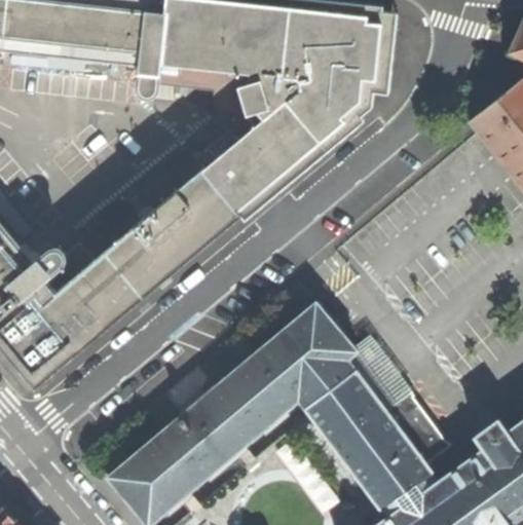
[(0,0),(0,346),(33,385),(245,210),(369,106),(379,10),(284,0),(0,0)]
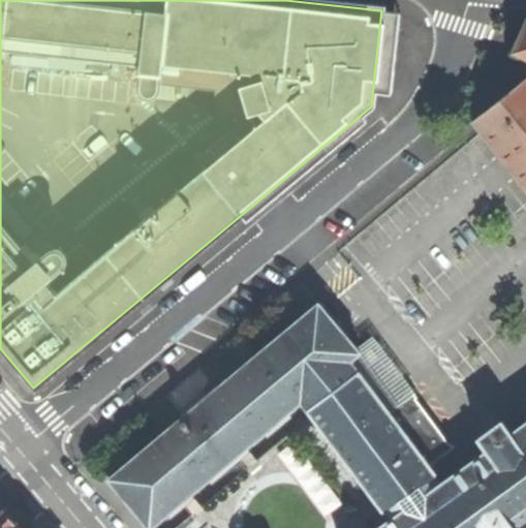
[(525,17),(511,52),(525,58),(525,17)]
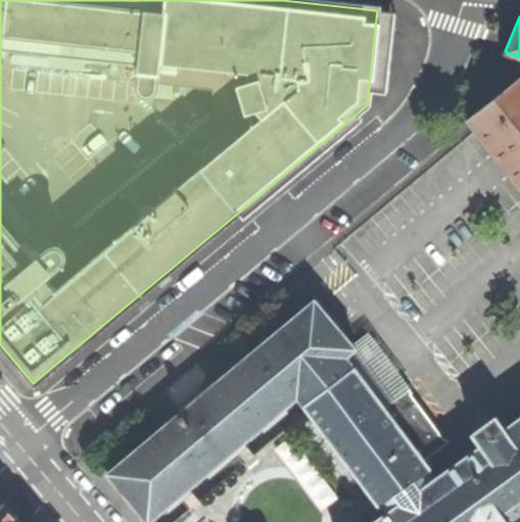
[(472,129),(519,187),(519,76),(519,75),(465,120),(472,129)]
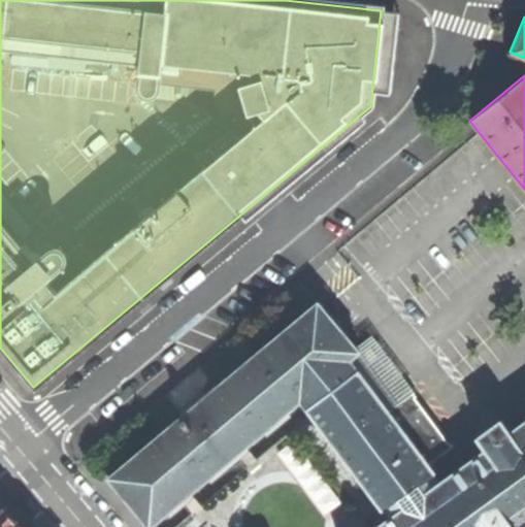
[(517,526),(524,521),(524,418),(506,432),(498,420),(477,435),(477,436),(453,453),(461,465),(437,482),(431,473),(432,472),(426,463),(451,445),(407,387),(383,405),(357,371),(376,356),(367,343),(358,350),(317,301),(107,476),(149,526),(306,394),(314,404),(306,408),(381,508),(384,507),(390,516),(374,526),(517,526)]
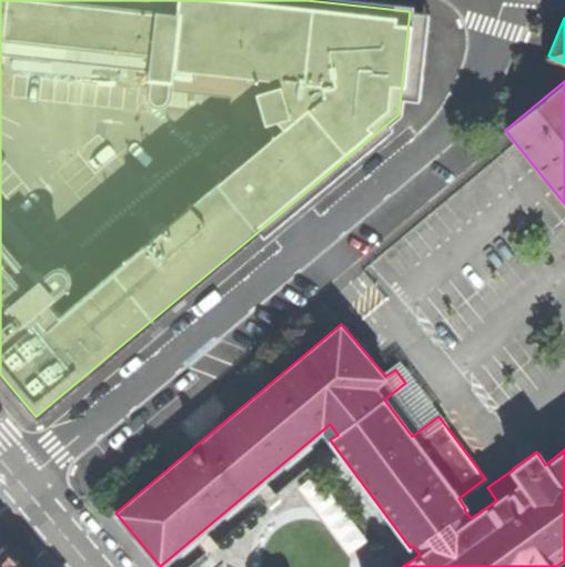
[(0,566),(21,566),(18,563),(2,545),(0,546),(0,566)]
